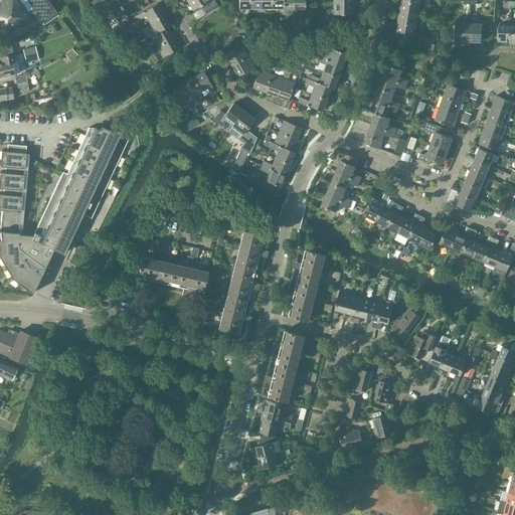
[(58,15),(47,0),(2,0),(0,2),(0,33),(3,38),(32,18),(31,17),(34,14),(43,26),(58,15)]
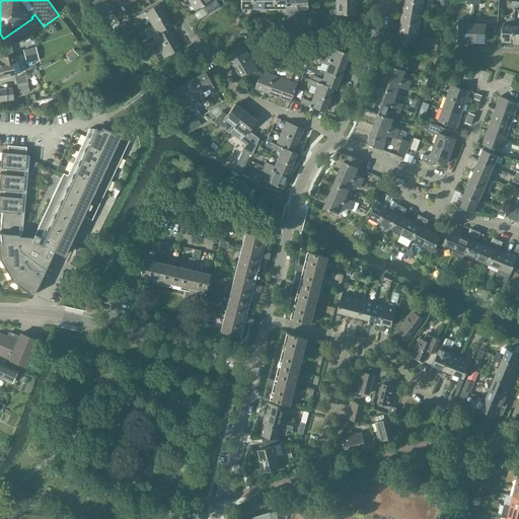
[(105,0),(95,0),(92,2),(100,16),(106,12),(112,20),(116,17),(113,12),(105,0)]
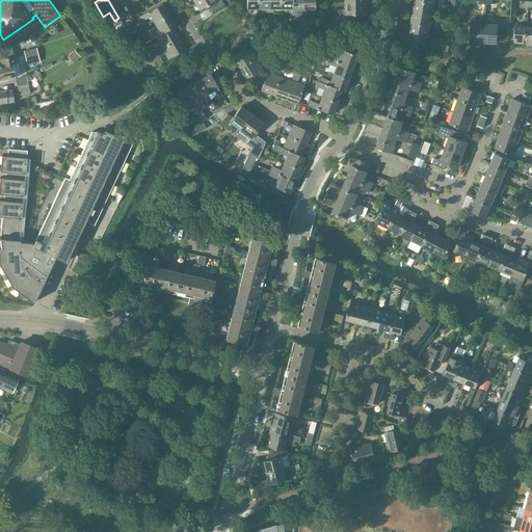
[(108,0),(115,12),(120,10),(115,2),(117,0),(108,0)]
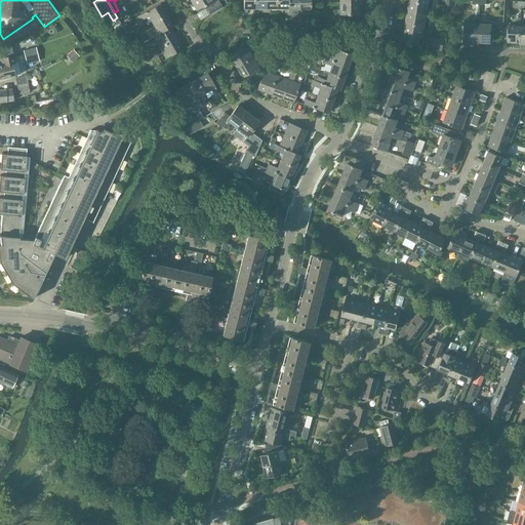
[(213,0),(191,0),(188,2),(189,5),(193,3),(196,10),(204,5),(209,14),(223,7),(218,1),(215,3),(213,0)]
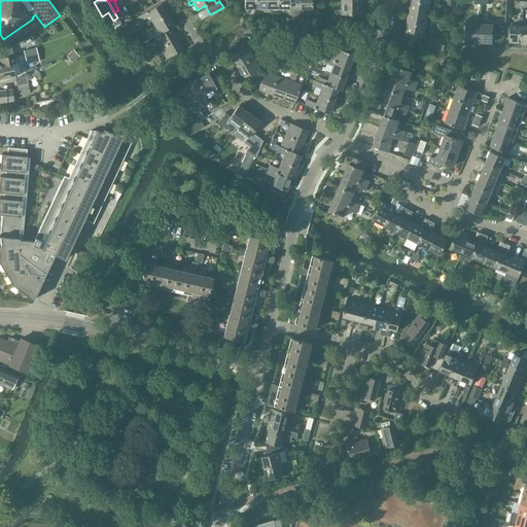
[(248,9),(255,9),(255,0),(244,0),(244,12),(248,12),(248,9)]
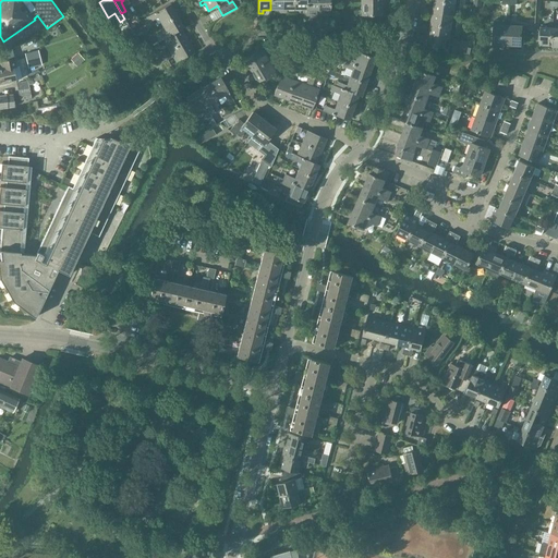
[(279,13),(282,13),(282,0),(270,0),(270,10),(279,10),(279,13)]
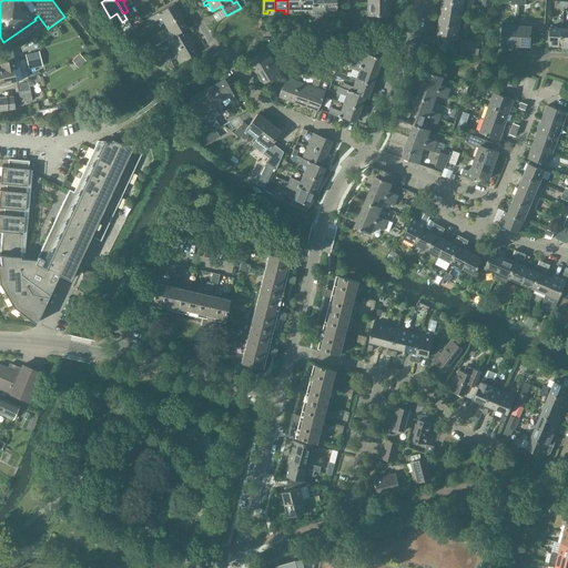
[(292,9),(300,9),(300,0),(287,0),(287,13),(292,13),(292,9)]
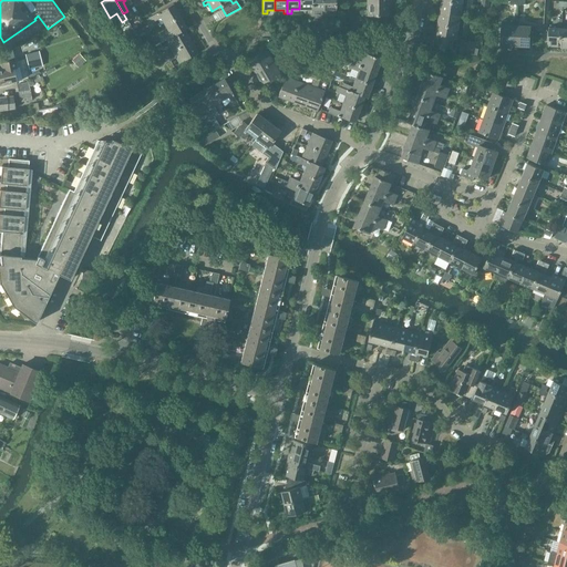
[(307,13),(311,13),(310,0),(299,0),(299,9),(307,9),(307,13)]
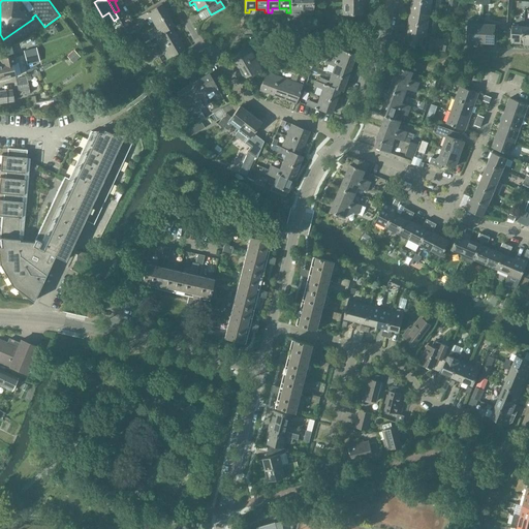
[(290,14),(302,14),(301,0),(289,0),(290,12),(290,14)]
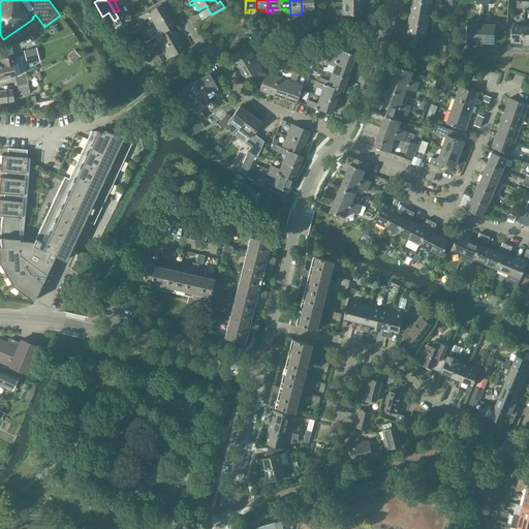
[(301,0),(302,14),(313,14),(313,6),(313,4),(312,0),(301,0)]
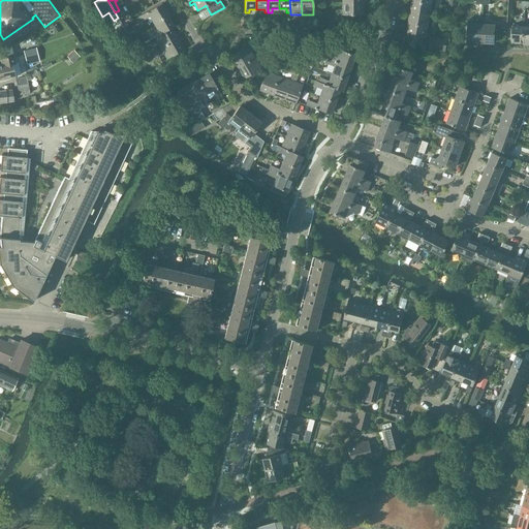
[(408,7),(407,10),(431,14),(431,9),(440,10),(440,5),(412,0),(411,7),(408,7)]
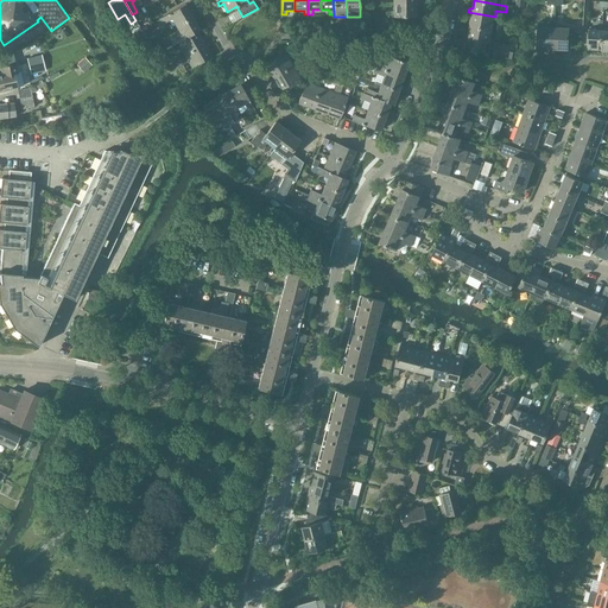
[(172,19),(177,26),(192,17),(185,4),(159,19),(163,25),(172,19)]
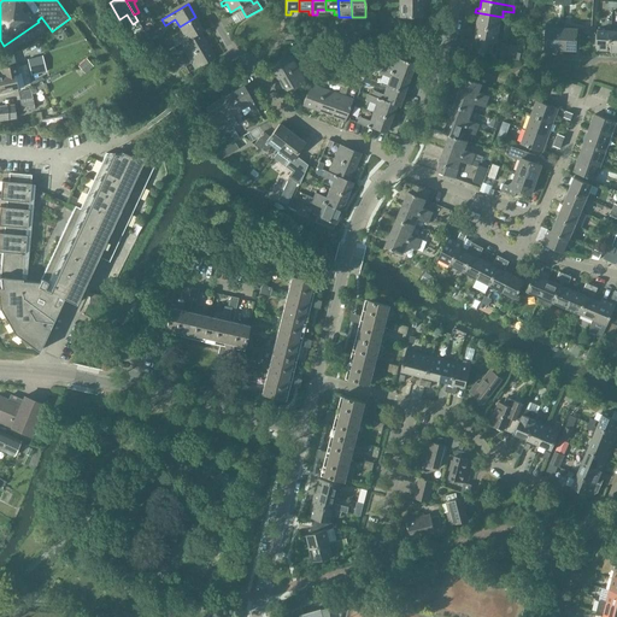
[(427,4),(399,4),(399,21),(394,21),(394,29),(412,29),(412,17),(422,17),(422,9),(427,9),(427,4)]
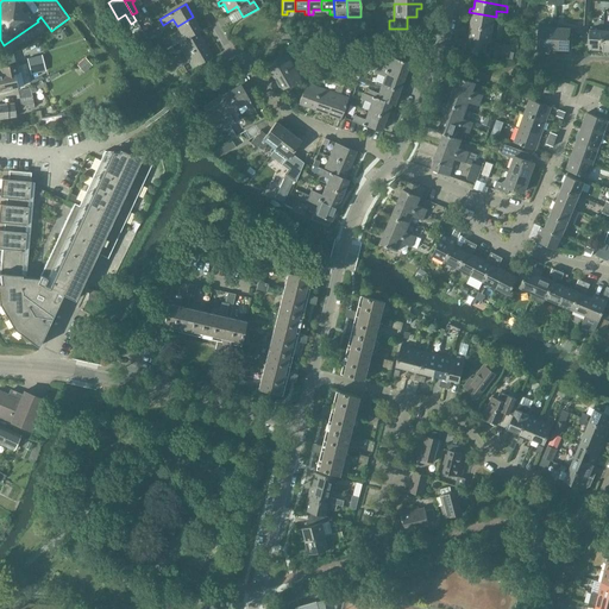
[(472,17),(471,26),(503,31),(504,25),(495,24),(496,17),(469,12),(468,17),(472,17)]
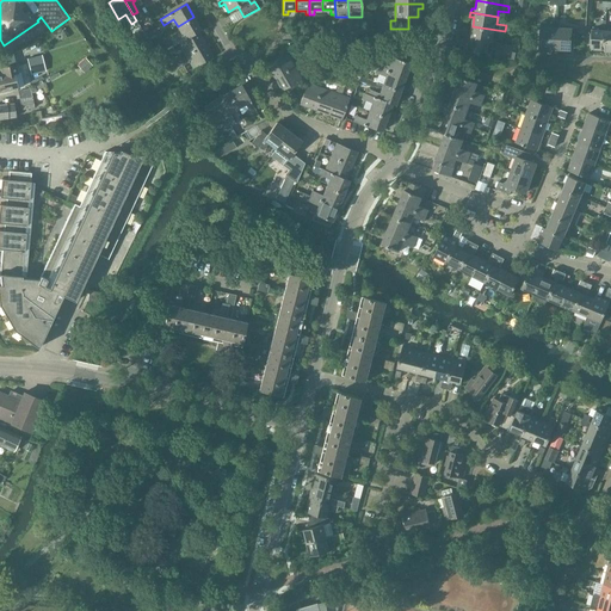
[(176,45),(178,43),(198,31),(198,32),(201,30),(193,17),(178,26),(181,35),(172,39),(176,45)]
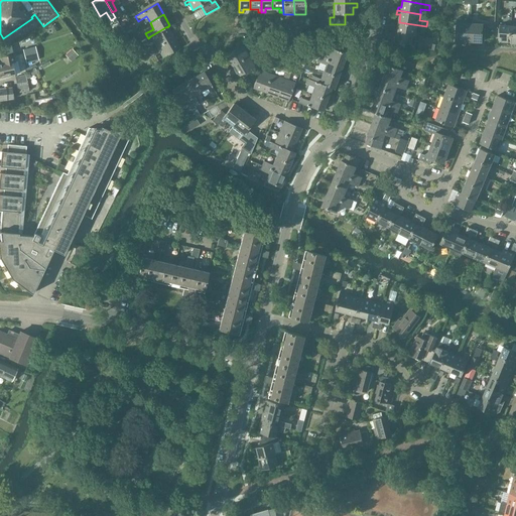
[(394,28),(393,32),(416,35),(417,30),(425,31),(426,26),(399,22),(398,29),(394,28)]
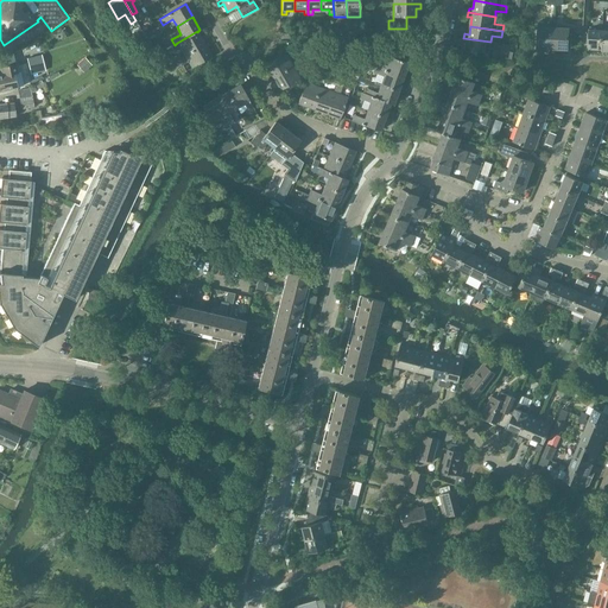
[(551,49),(552,49),(553,29),(538,27),(537,48),(540,49),(542,51),(549,51),(551,49)]
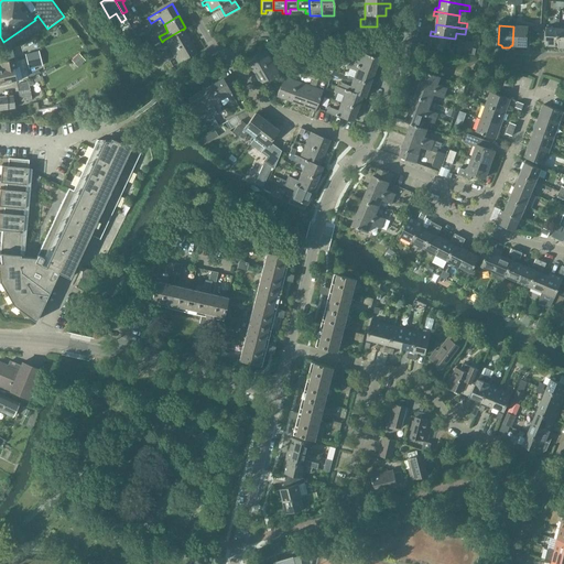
[(513,26),(512,45),(527,46),(528,26),(513,26)]
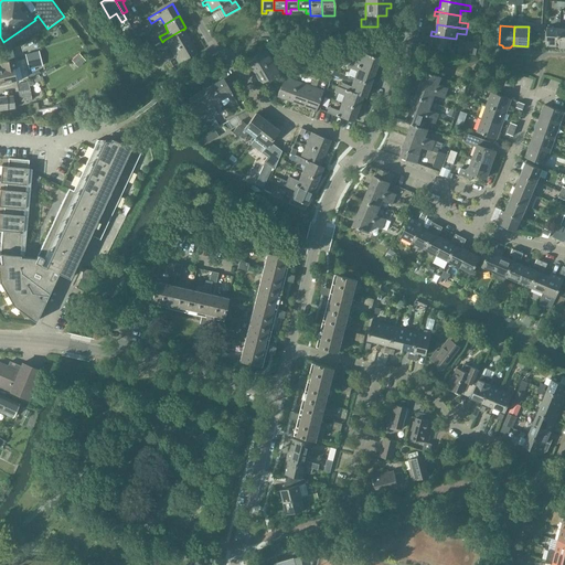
[(546,48),(560,49),(561,29),(547,28),(546,48)]
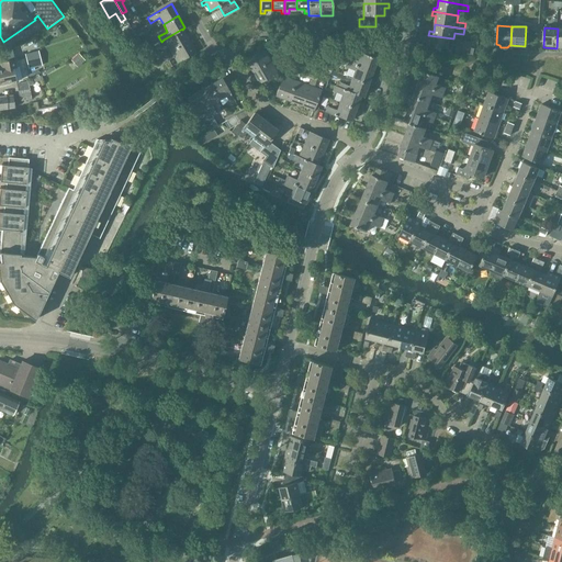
[(164,40),(171,52),(189,41),(182,30),(182,29),(164,40)]
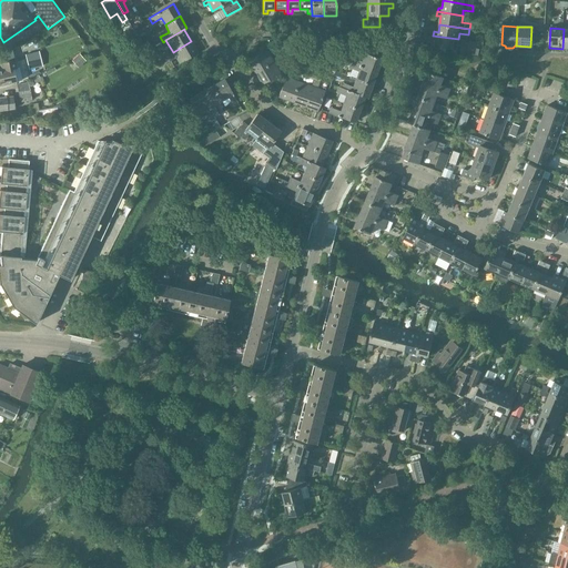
[(458,39),(433,36),(433,39),(436,40),(435,48),(444,50),(447,50),(465,53),(466,47),(457,46),(458,39)]
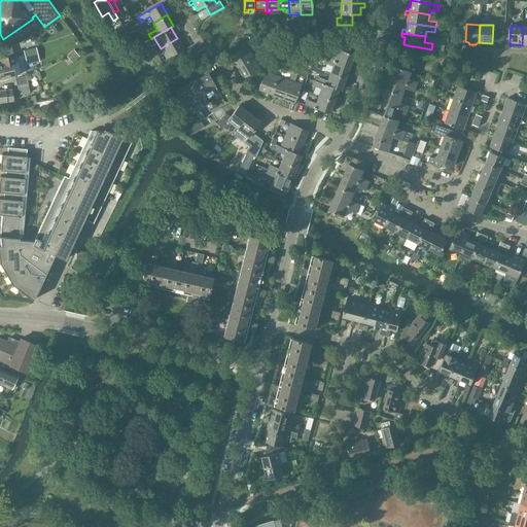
[(177,38),(161,48),(167,59),(183,49),(177,38)]
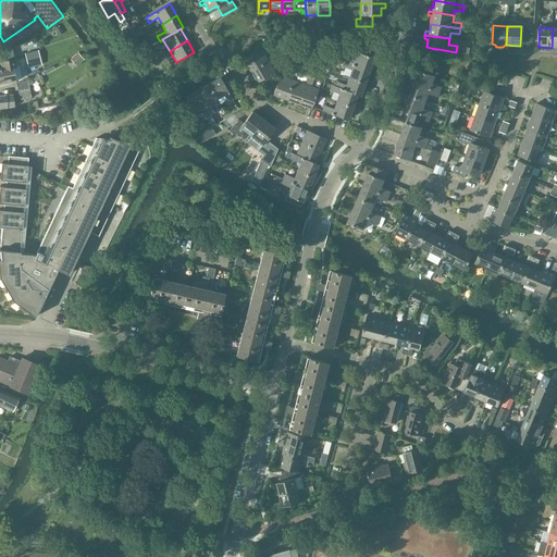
[(244,60),(250,71),(268,61),(261,49),(244,60)]
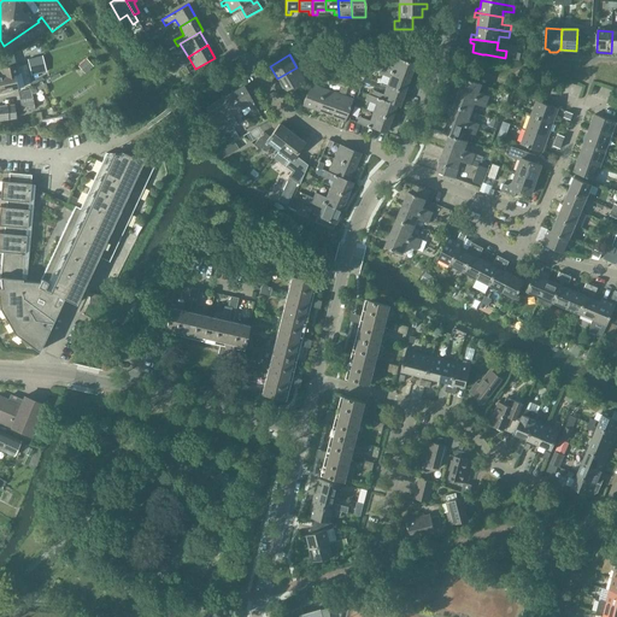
[(41,57),(29,59),(33,76),(46,72),(41,57)]
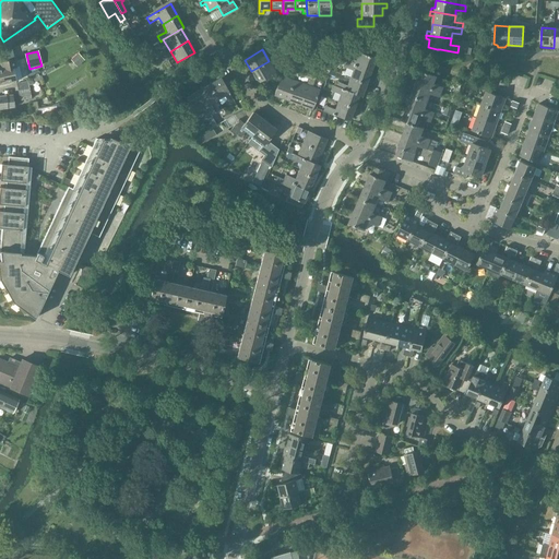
[(347,57),(345,62),(370,71),(376,58),(359,52),(356,60),(347,57)]
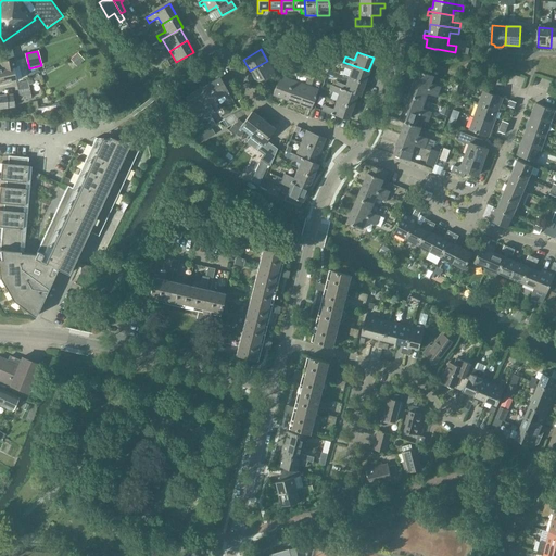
[(0,70),(0,83),(16,80),(13,67),(16,66),(15,60),(2,62),(3,68),(0,70)]
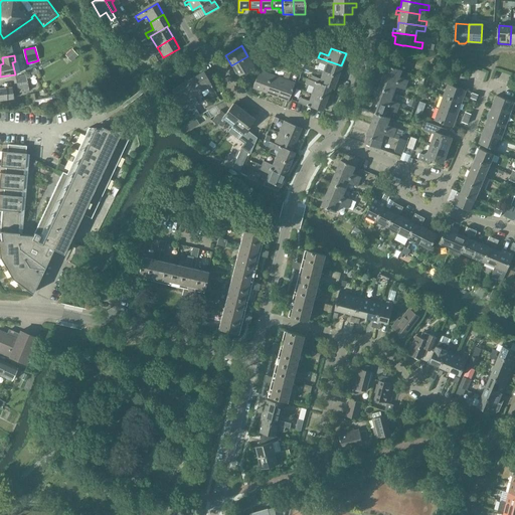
[(247,56),(231,65),(237,76),(254,67),(247,56)]
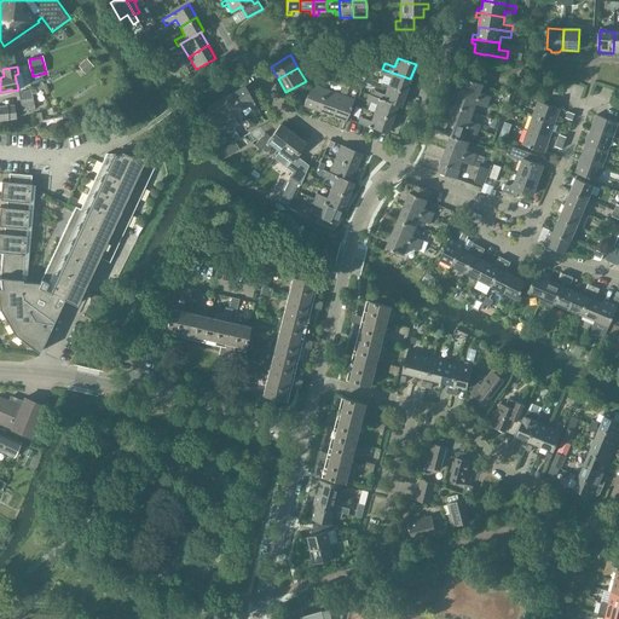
[(391,77),(388,86),(405,93),(410,79),(382,69),(380,74),(391,77)]
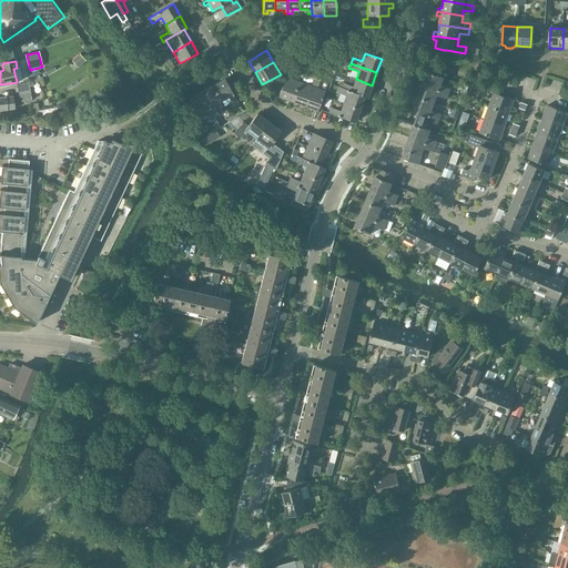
[(427,71),(423,84),(448,94),(450,89),(440,85),(444,78),(427,71)]
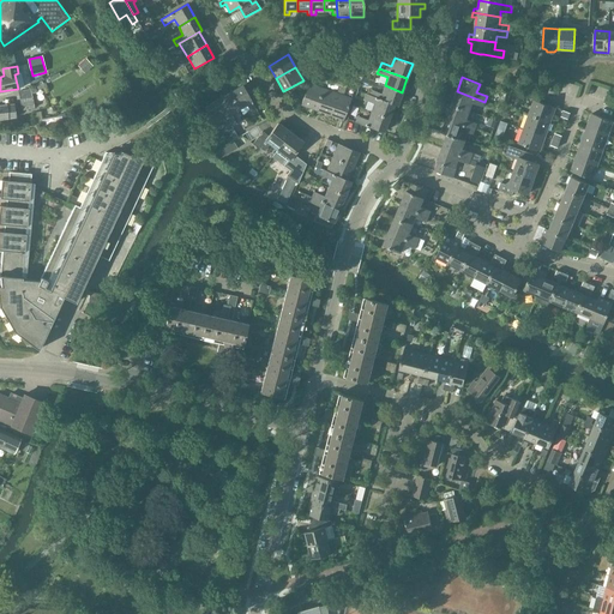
[(301,104),(315,110),(323,89),(308,84),(301,104)]
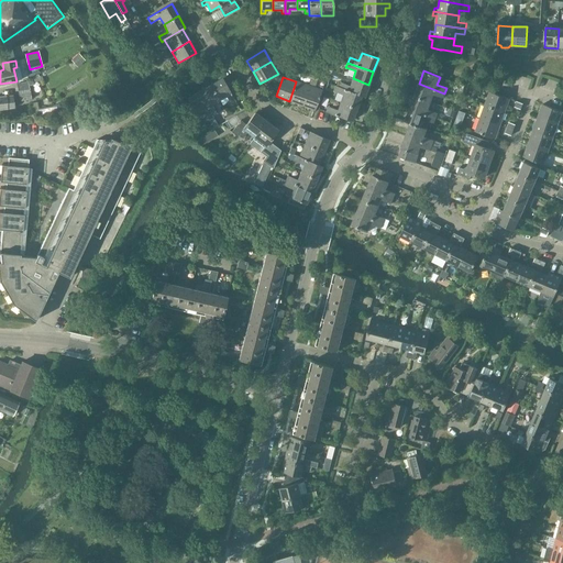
[(222,78),(210,85),(219,100),(227,96),(231,105),(236,102),(222,78)]
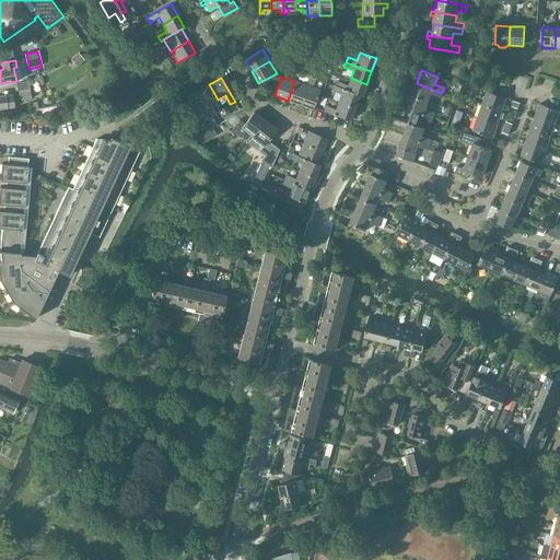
[(338,82),(337,86),(337,88),(359,95),(362,96),(366,84),(351,78),(348,85),(338,82)]
